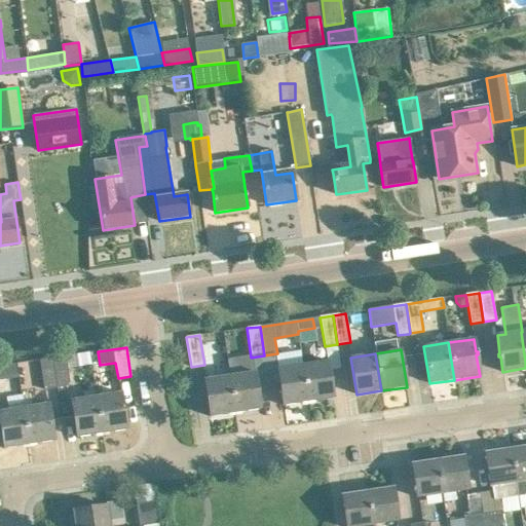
[(70,386),(66,357),(52,359),(58,388),(70,386)]
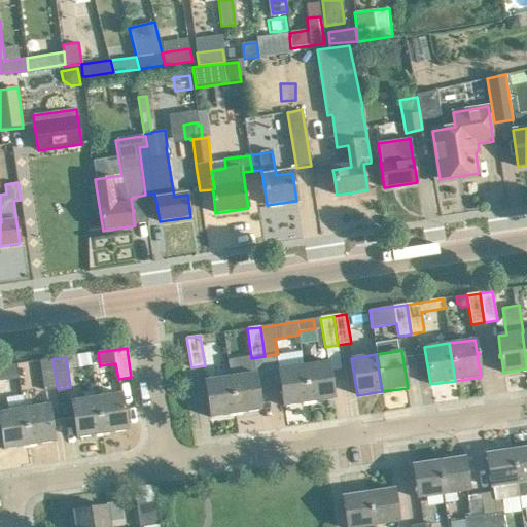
[(44,391),(58,389),(53,359),(40,361),(44,391)]
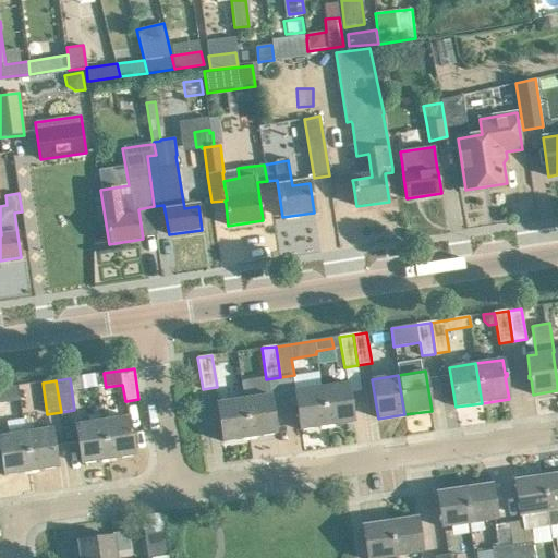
[(348,384),(320,388),(326,426),(353,422),(348,384)]
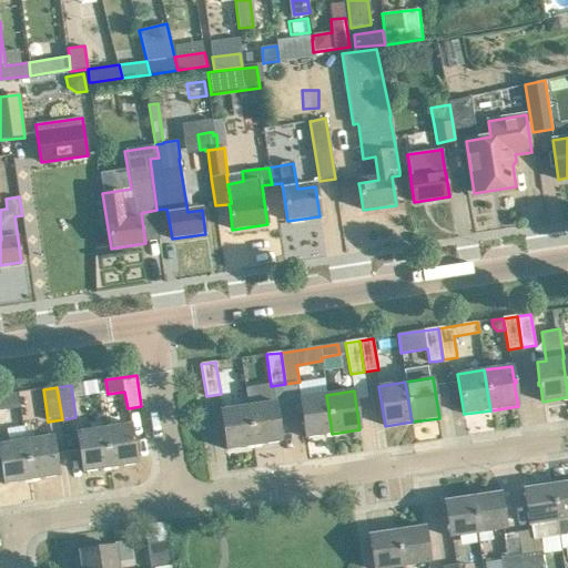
[(306,438),(332,434),(326,395),(300,398),(302,413),(300,413),(300,416),(303,416),(306,438)]
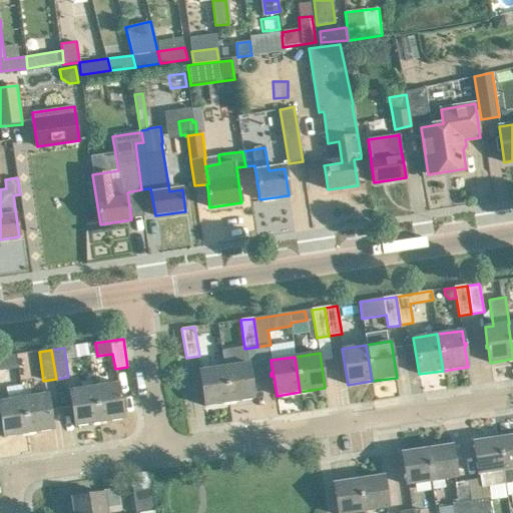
[(223,367),(229,403),(253,399),(248,364),(223,367)]
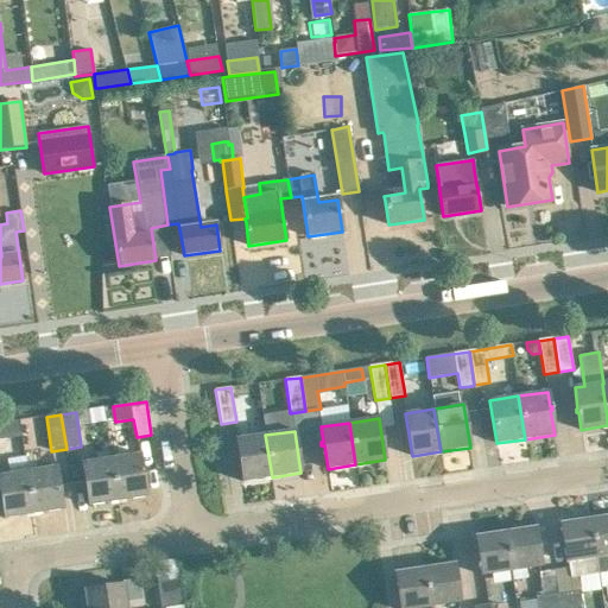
[(236,439),(244,482),(272,477),(265,435),(236,439)]
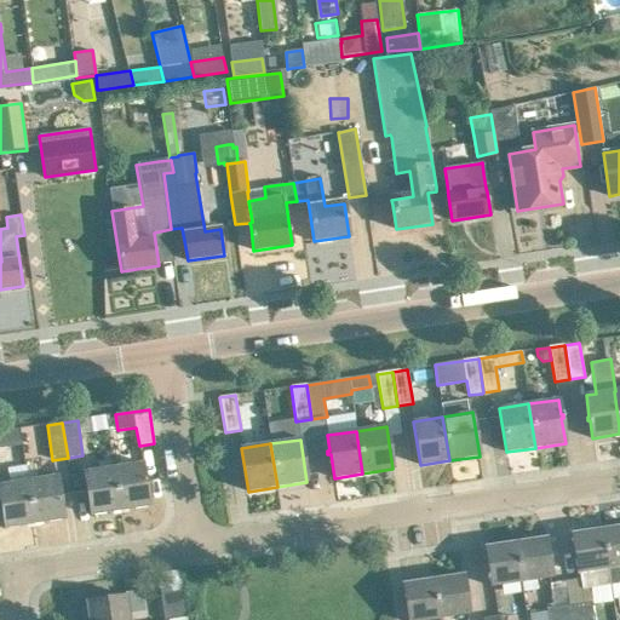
[(113,468),(119,511),(150,506),(143,464),(113,468)]
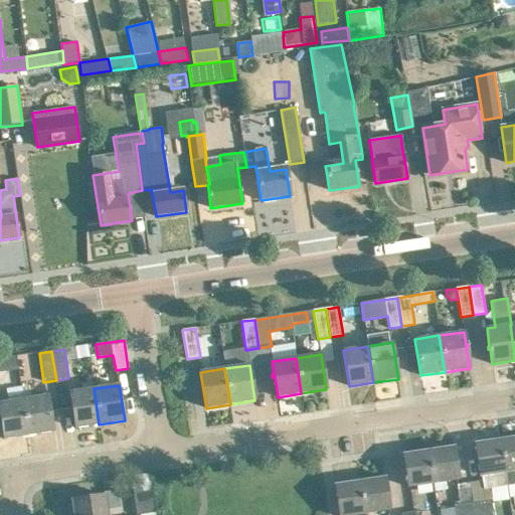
[(99,424),(94,388),(70,392),(75,428),(99,424)]
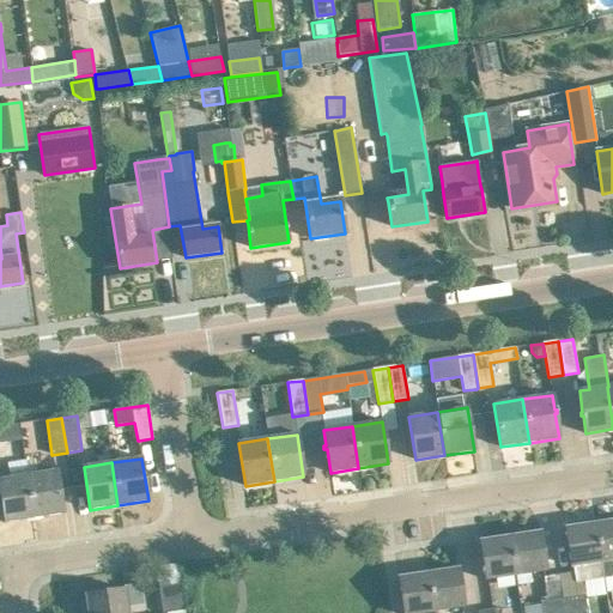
[(56,472),(26,477),(32,519),(64,514),(56,472)]
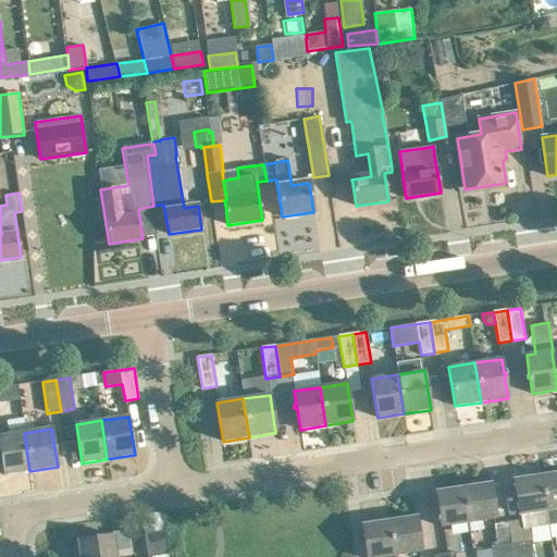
[(9,435),(0,436),(0,444),(1,454),(4,475),(29,471),(24,433),(9,435)]
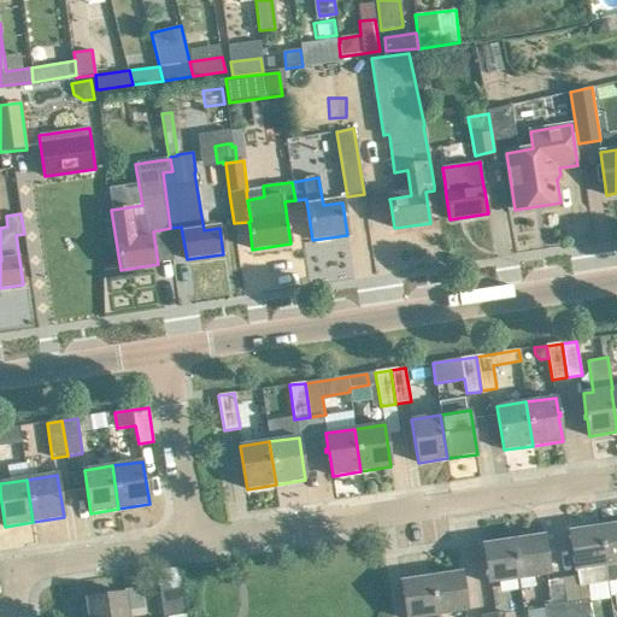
[(616,523),(599,526),(605,566),(607,581),(616,580),(616,523)]
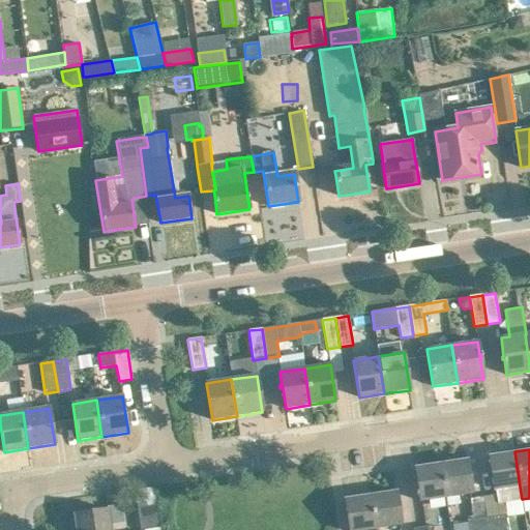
[(520,487),(514,451),(489,455),(494,490),(495,490),(497,503),(522,499),(520,487)]
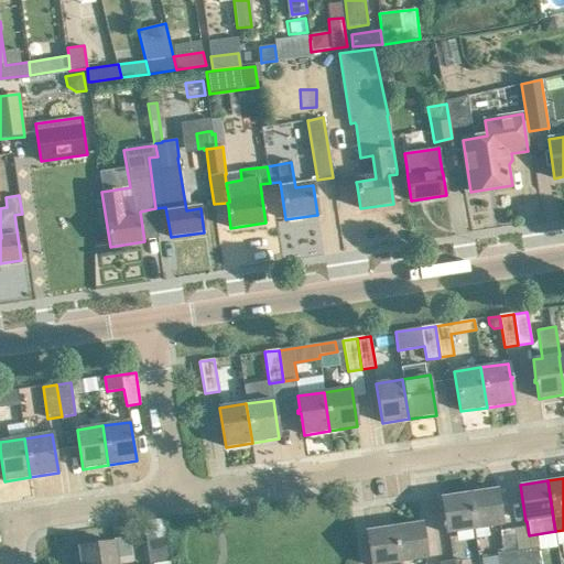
[(497,489),(469,492),(475,530),(502,525),(497,489)]
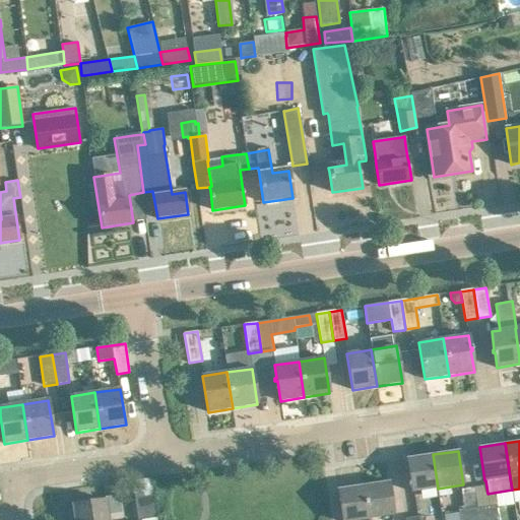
[(433,454),(407,458),(412,493),(438,489),(433,454)]
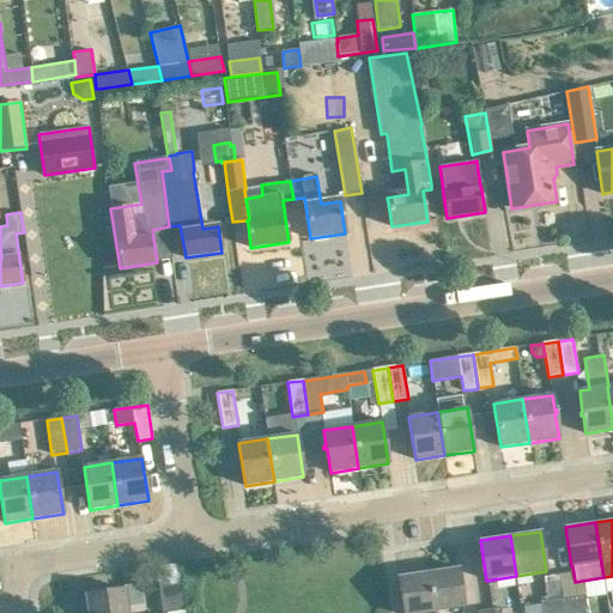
[(459,568),(429,572),(435,612),(465,607),(459,568)]
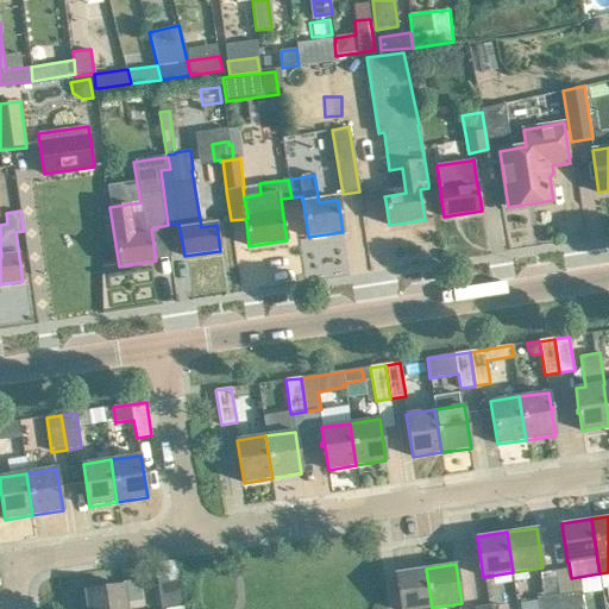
[(425,608),(432,608),(426,569),(396,573),(401,608),(425,608)]
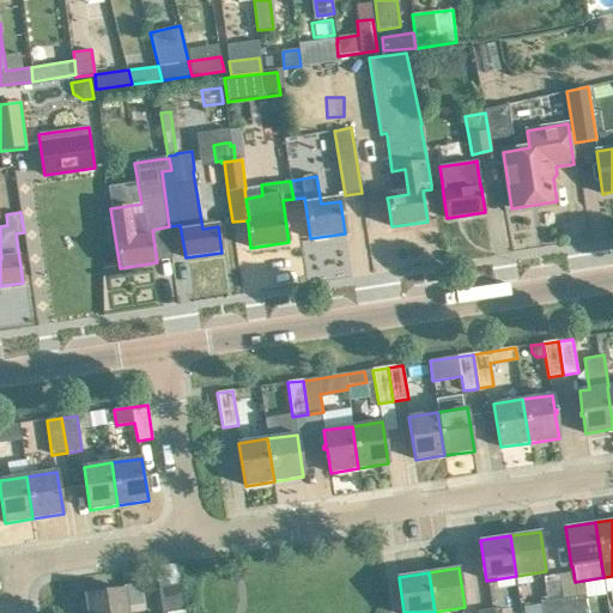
[(564,612),(563,599),(559,575),(544,577),(547,601),(542,602),(542,604),(522,607),(523,612),(564,612)]
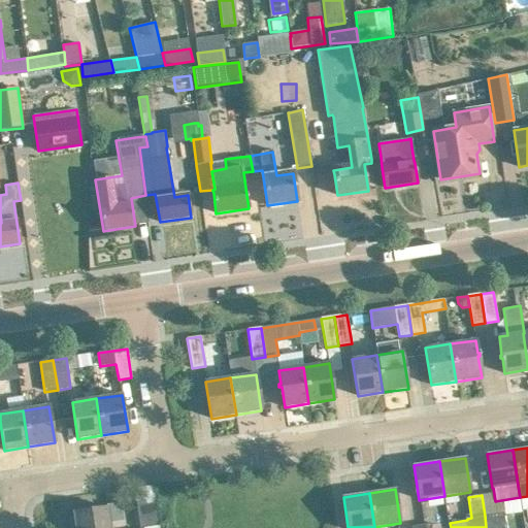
[(144,527),(159,526),(156,503),(136,506),(139,527),(144,527)]
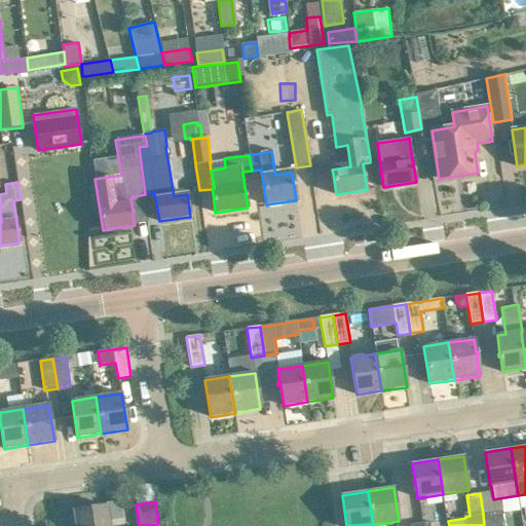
[(109,525),(107,505),(73,511),(74,525),(109,525)]
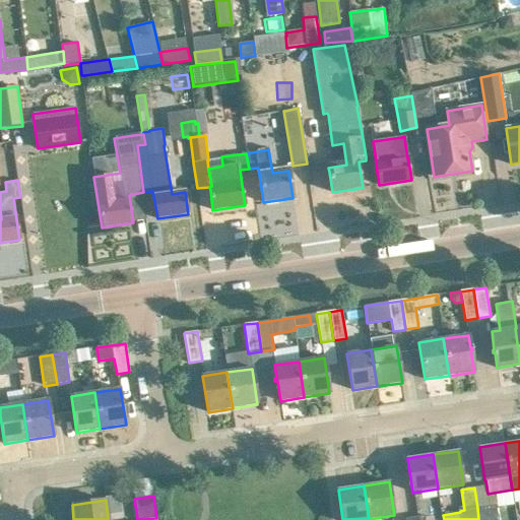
[(499,519),(497,505),(477,508),(478,519),(499,519)]
